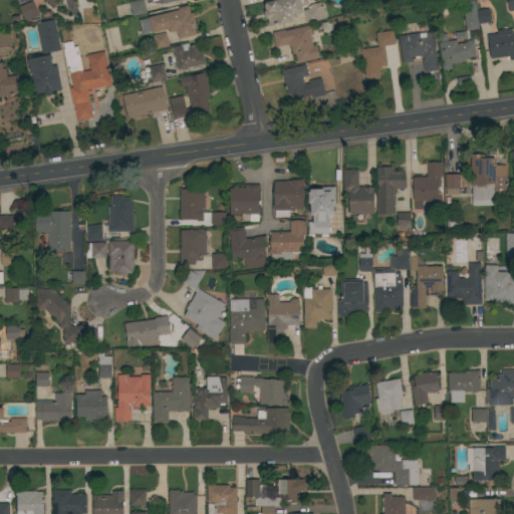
[(131,16),(127,3),(143,0),(146,13),(131,16)]
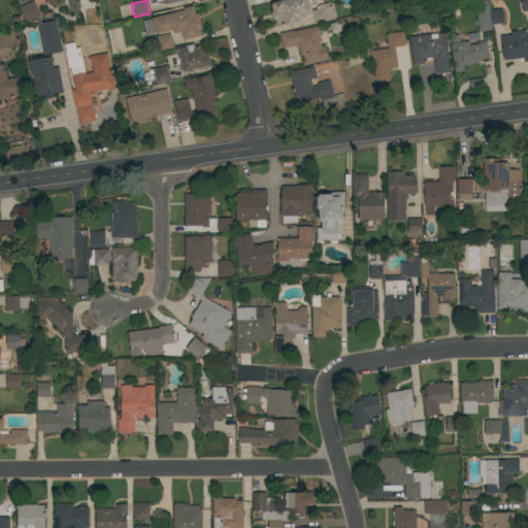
[(285,0),(315,0),(316,4),(308,5),(309,12),(303,13),(304,18),(299,20),(299,22),(275,27),(273,20),(271,20),(270,12),(272,11),(270,5),(271,4),(271,3),(285,0)]
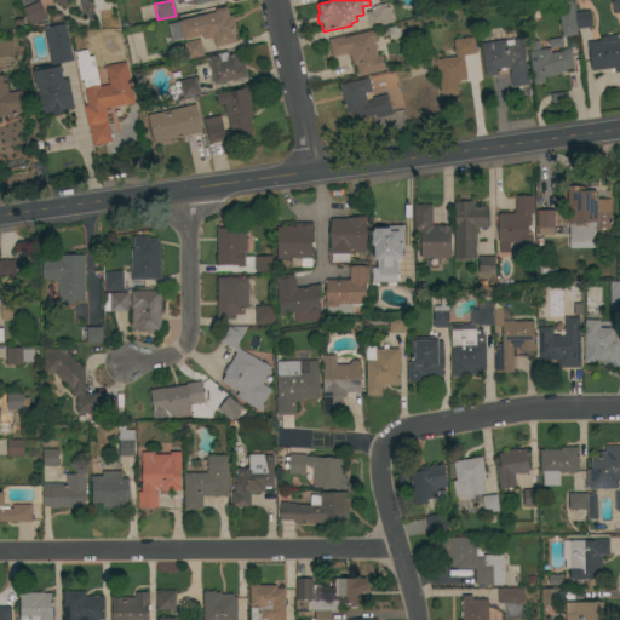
[(556,3),(572,0),(577,35),(561,36),(556,3)]
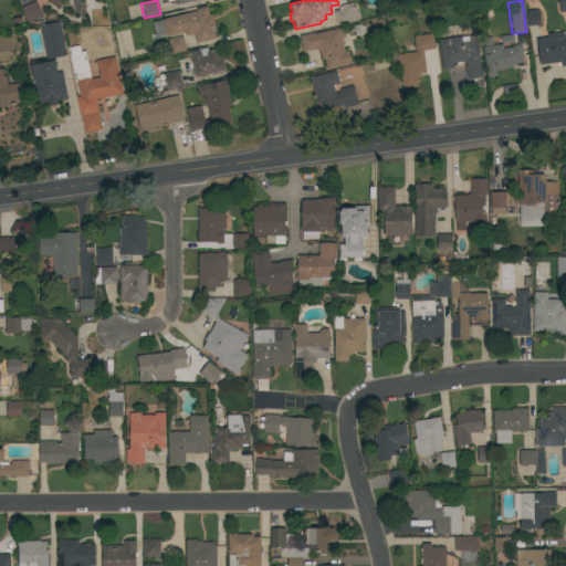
[(565,11),(565,0),(559,0),(556,0),(557,12),(565,11)]
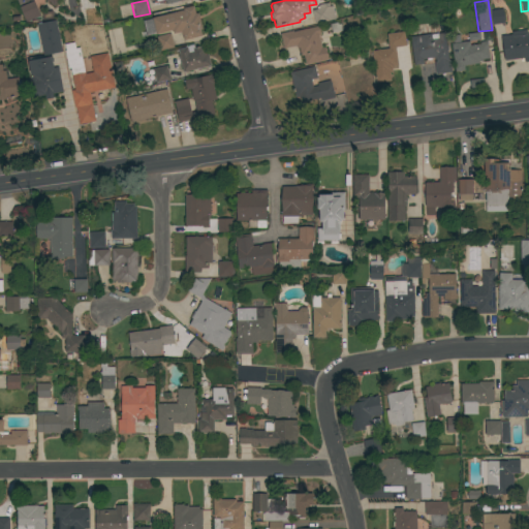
[(32,1),(39,16),(25,22),(19,7),(32,1)]
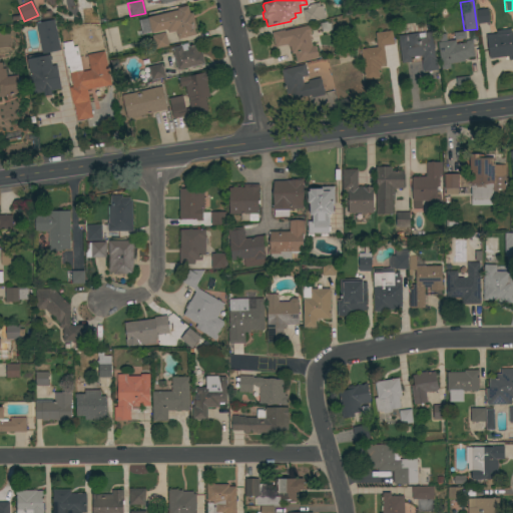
[(324,19),(305,23),(302,10),(309,9),(308,5),(318,3),(319,6),(321,6),(324,19)]
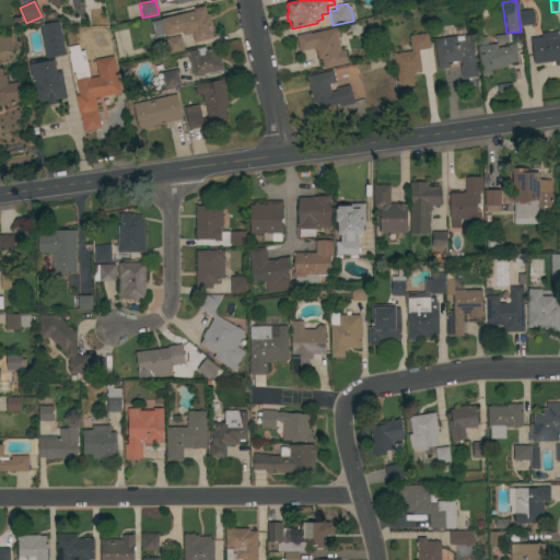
[(194,11),(193,9),(203,7),(206,15),(209,14),(214,37),(194,43),(191,34),(183,36),(182,32),(164,36),(164,35),(154,37),(150,22),(194,11)]
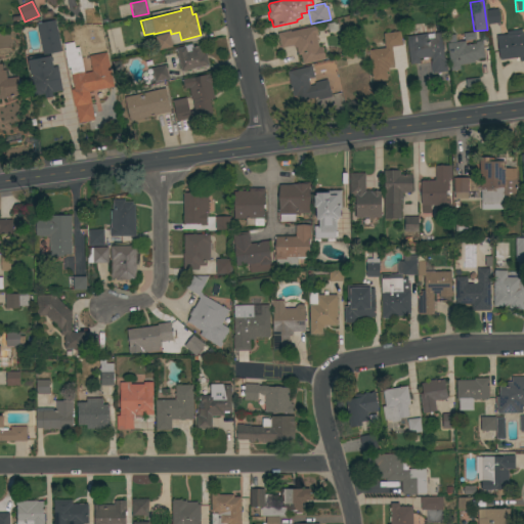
[(497,8),(499,23),(487,25),(485,10),(497,8)]
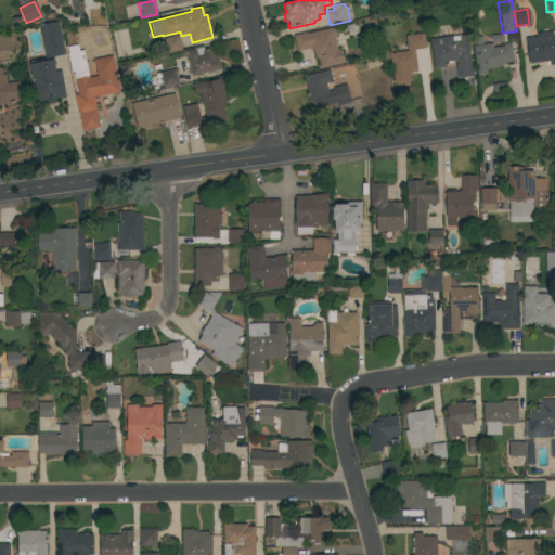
[(64,54),(46,59),(38,25),(57,21),(64,54)]
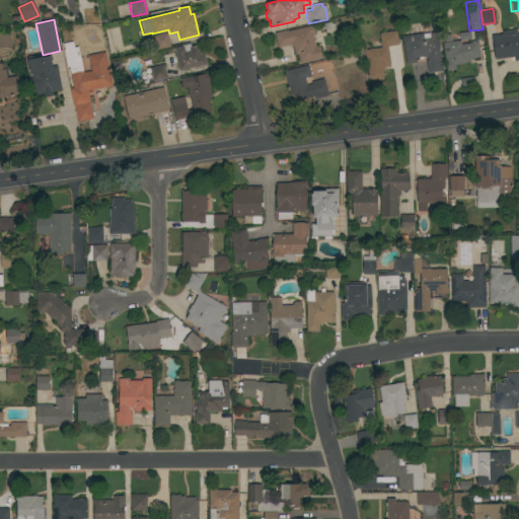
[(312,25),(313,33),(312,34),(314,47),(317,46),(320,58),(299,63),(297,54),(294,55),(292,47),(290,48),(290,45),(278,48),(274,32),(287,29),(287,31),(312,25)]
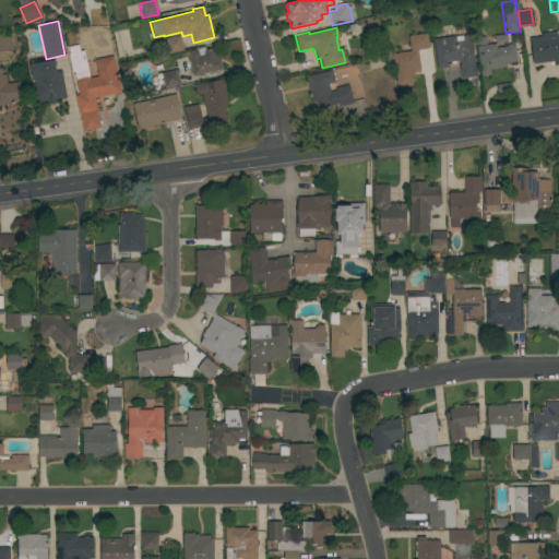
[(528,38),(540,37),(539,34),(555,32),(556,37),(558,36),(558,64),(554,66),(552,61),(532,64),(528,38)]
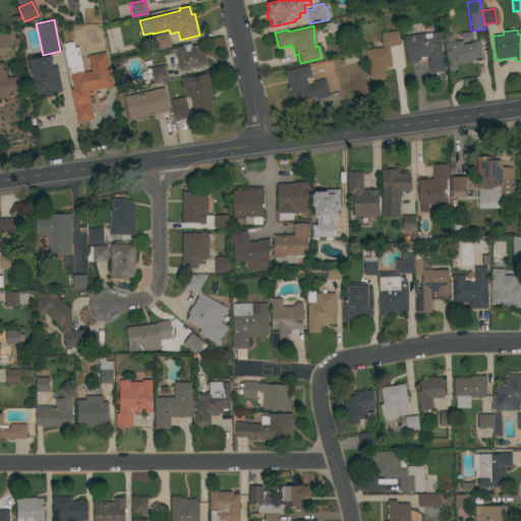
[(382,48),(380,34),(397,31),(399,45),(389,47),(391,65),(387,65),(387,67),(385,67),(386,71),(383,71),(384,79),(369,81),(365,50),(382,48)]
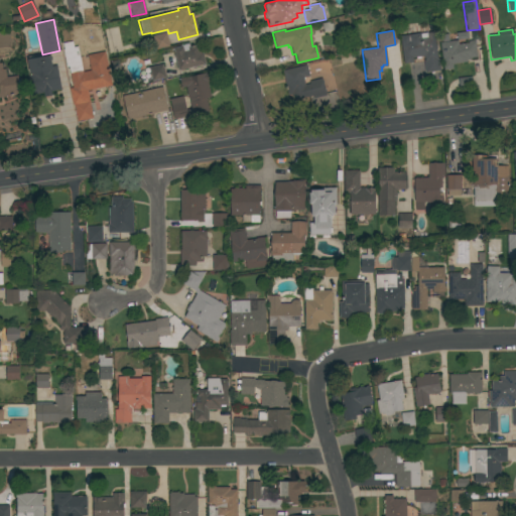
[(436,58),(438,58),(439,71),(424,73),(422,60),(424,60),(423,56),(420,56),(420,58),(416,59),(415,57),(412,57),(412,62),(403,63),(399,36),(430,32),(433,33),(436,58)]
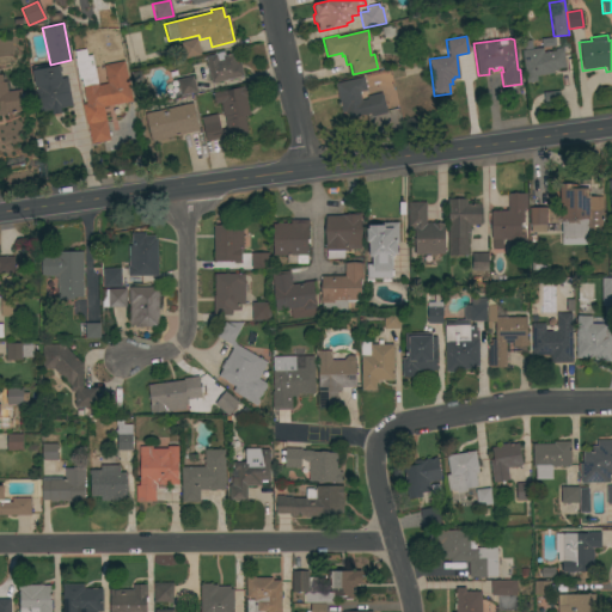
[(200,55),(184,59),(181,43),(196,40),(200,55)]
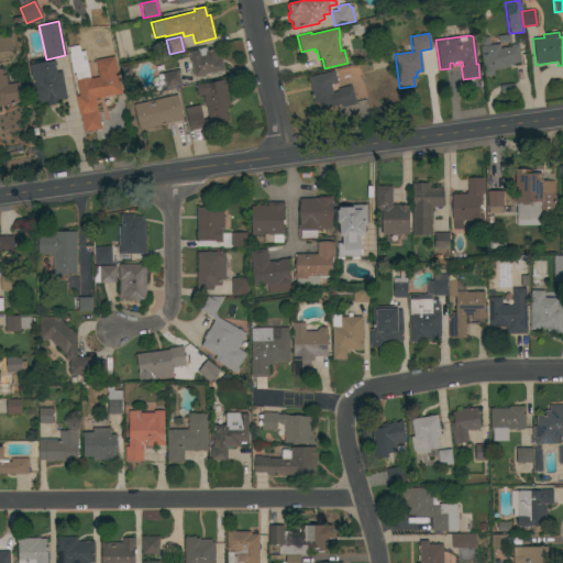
[(498,44),(499,48),(510,47),(510,45),(517,44),(519,62),(512,63),(512,65),(508,66),(508,67),(492,70),(493,75),(484,76),(479,47),(498,44)]
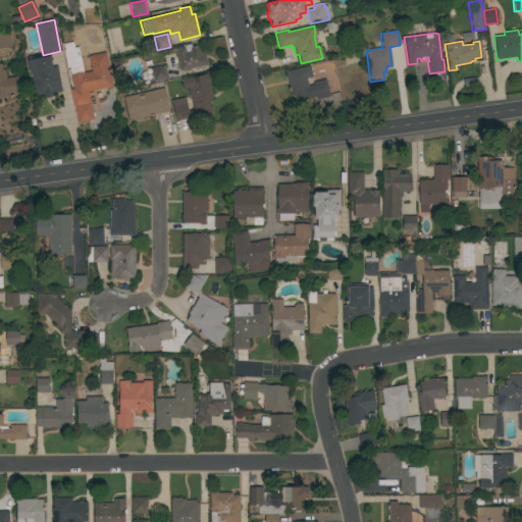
[(83,73),(91,71),(88,56),(105,52),(112,86),(88,92),(93,119),(77,122),(73,106),(72,106),(69,90),(72,89),(68,67),(66,67),(63,50),(64,50),(62,44),(72,42),(73,48),(77,47),(83,73)]
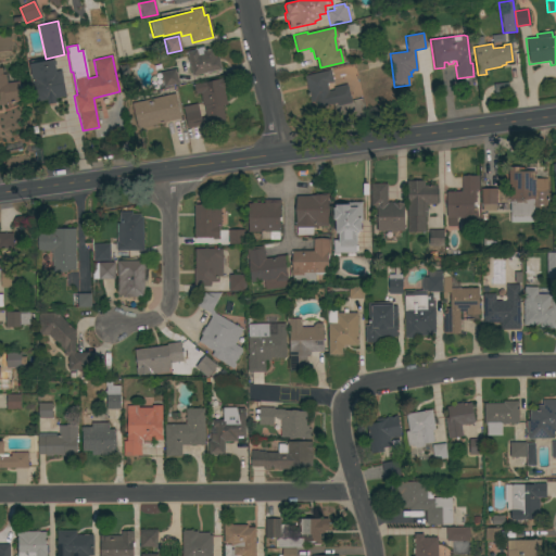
[(191,76),(186,52),(193,50),(193,49),(202,47),(203,50),(213,49),(214,58),(218,58),(220,70),(191,76)]
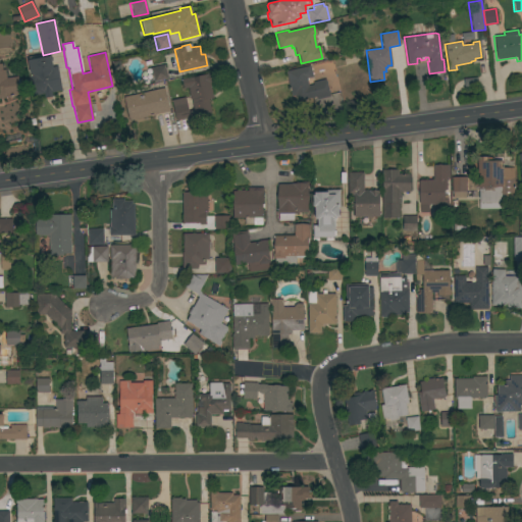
[(51,92),(52,97),(44,98),(43,94),(34,95),(27,57),(40,55),(40,58),(51,56),(52,61),(51,61),(52,67),(57,66),(61,91),(51,92)]
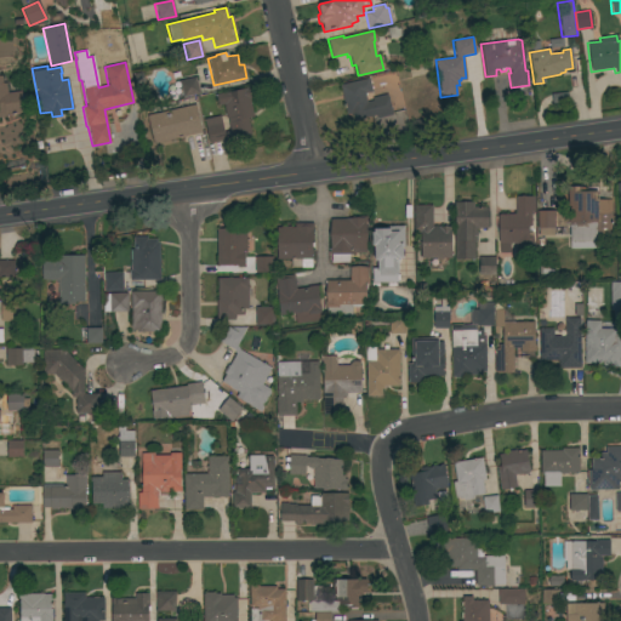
[(20,91),(23,114),(0,117),(0,77),(1,77),(3,84),(5,83),(7,93),(20,91)]
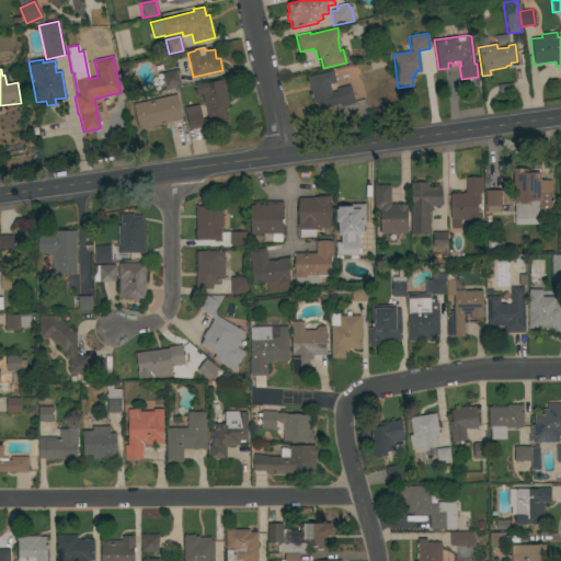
[(180,86),(164,89),(161,73),(176,70),(180,86)]
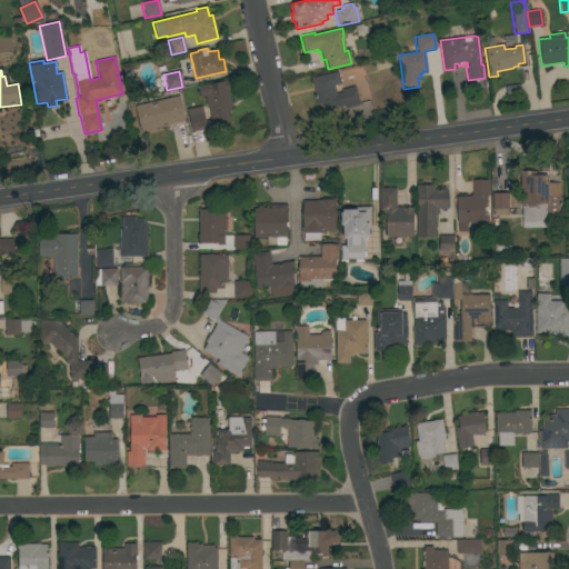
[(338,72),(340,83),(333,86),(336,93),(341,92),(340,90),(355,87),(359,106),(322,113),(320,105),(317,106),(311,78),(338,72)]
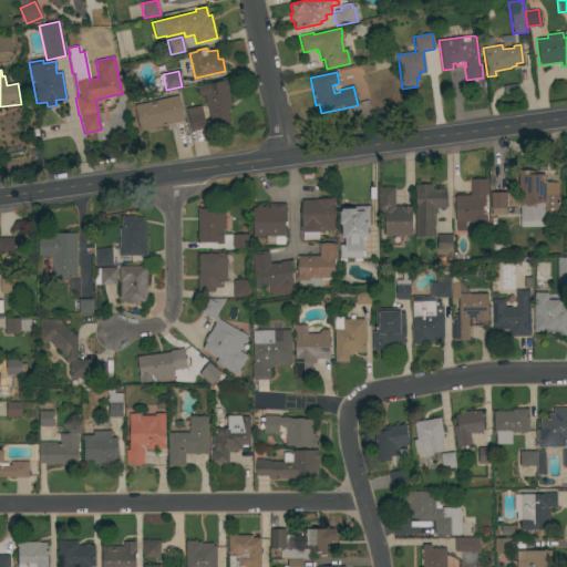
[(232,106),(226,109),(229,123),(210,126),(204,95),(199,96),(197,86),(225,80),(232,106)]
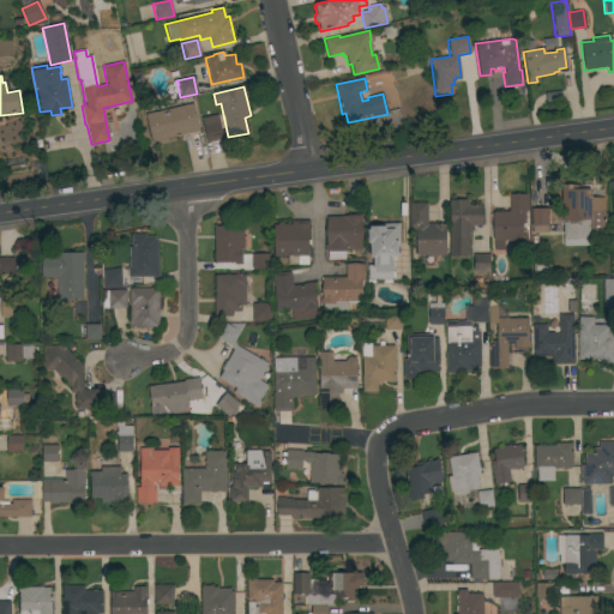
[(192,103),(199,131),(151,142),(144,114),(192,103)]
